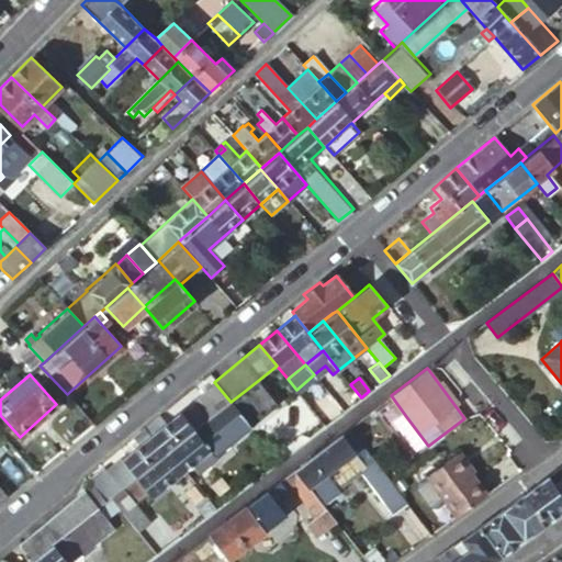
[(245,391),(263,413),(278,402),(260,379),(245,391)]
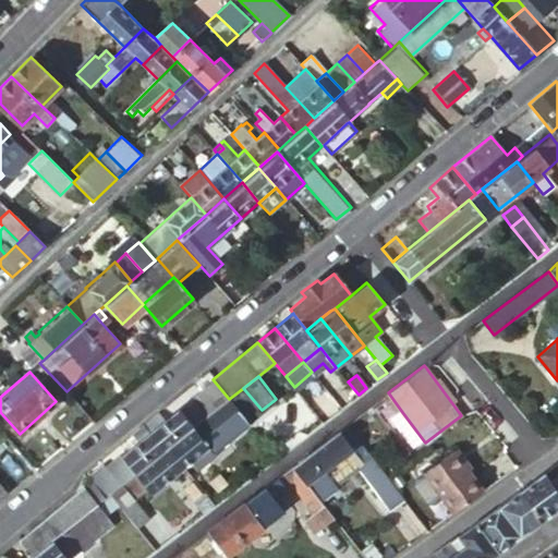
[(229,399),(213,379),(157,424),(153,427),(169,447),(229,399)]
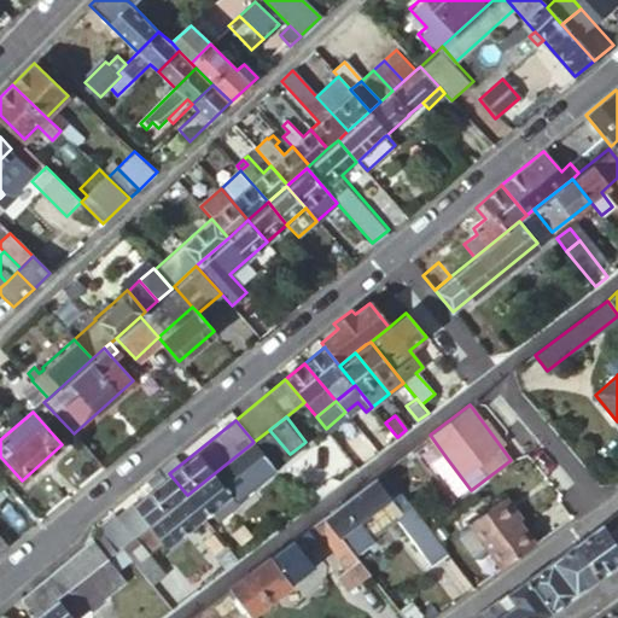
[(389,443),(397,437),(385,423),(377,429),(389,443)]
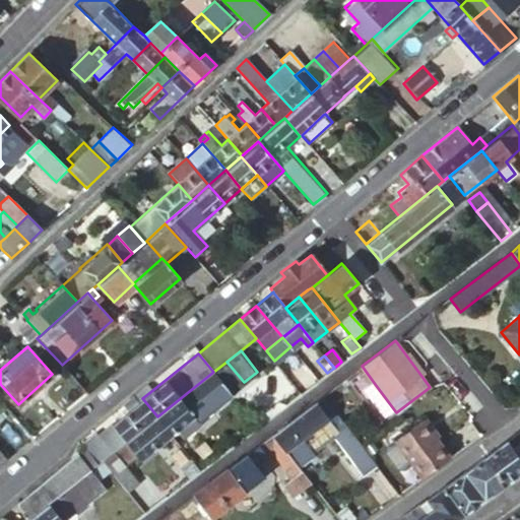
[(156,417),(170,434),(176,430),(182,437),(199,423),(197,419),(244,382),(226,362),(213,372),(157,416),(156,417)]
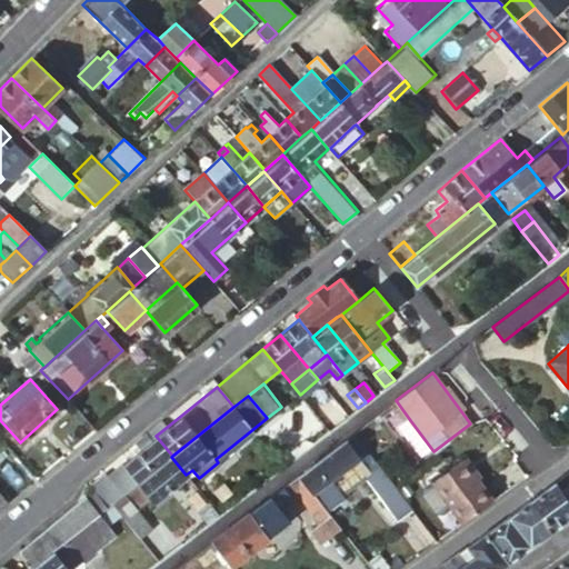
[(412,447),(423,438),(410,420),(399,429),(412,447)]
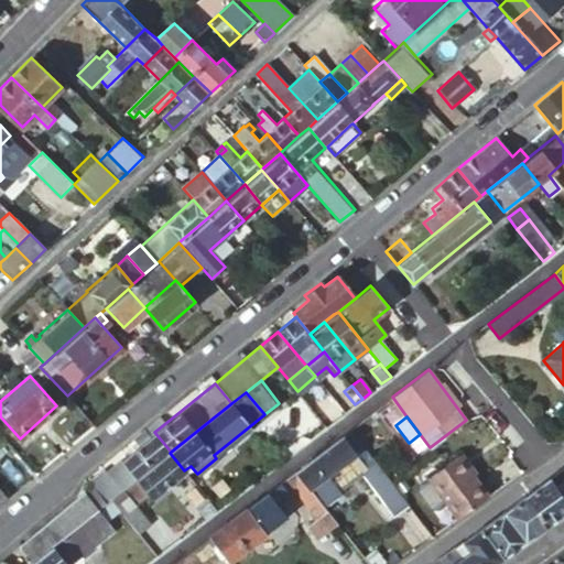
[(159,429),(153,421),(149,425),(154,432),(159,429)]
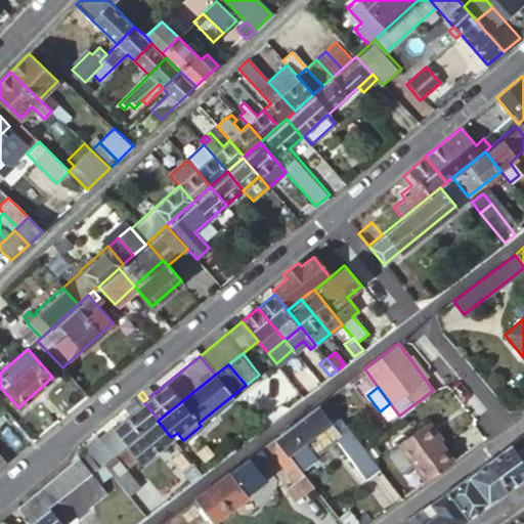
[(127,445),(158,421),(159,420),(143,401),(138,395),(134,398),(125,406),(130,412),(113,427),(98,438),(113,456),(123,448),(127,445)]
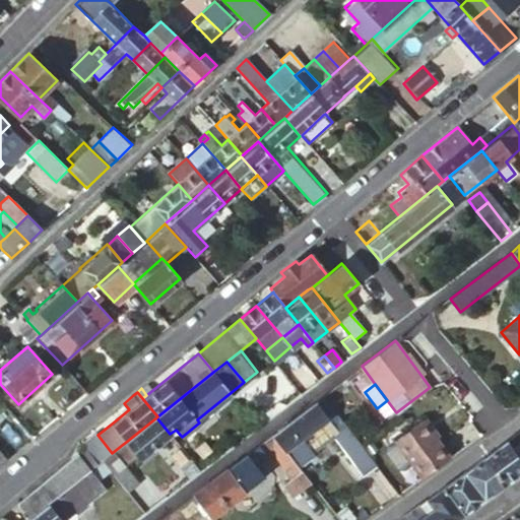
[(302,437),(335,412),(322,395),(273,433),(298,465),(314,452),(311,449),(302,437)]
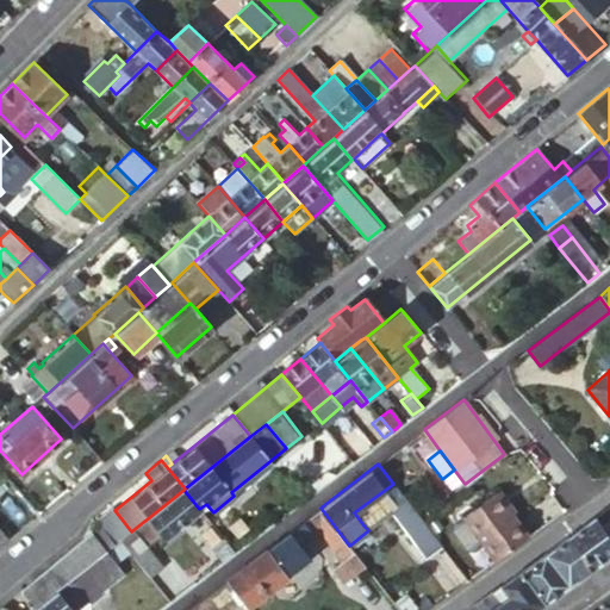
[(386,510),(404,497),(393,484),(354,512),(365,527),(386,510)]
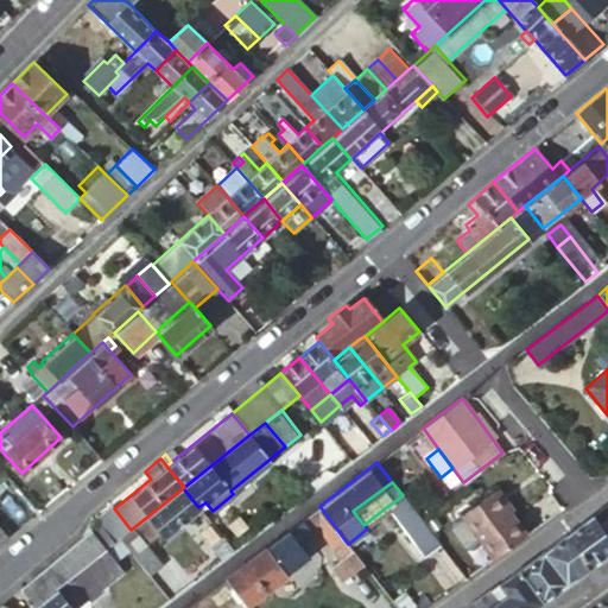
[(493,489),(508,510),(513,506),(498,485),(493,489)]
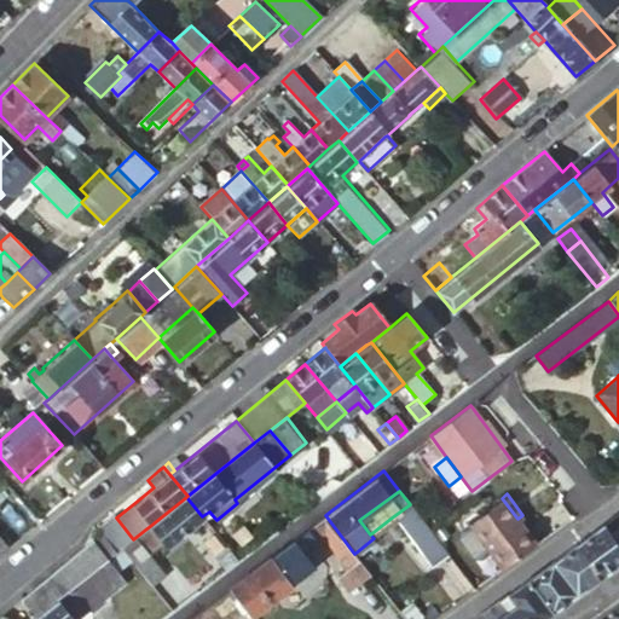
[(167,545),(202,516),(186,497),(150,526),(145,530),(133,539),(122,548),(152,584),(165,573),(148,551),(162,539),(167,545)]
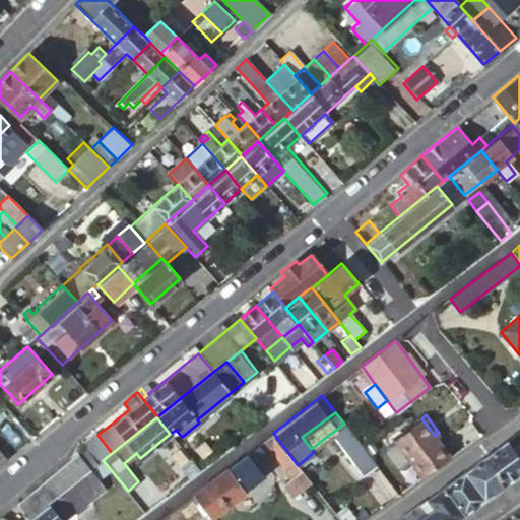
[(421,476),(450,456),(435,436),(421,418),(394,439),(421,476)]
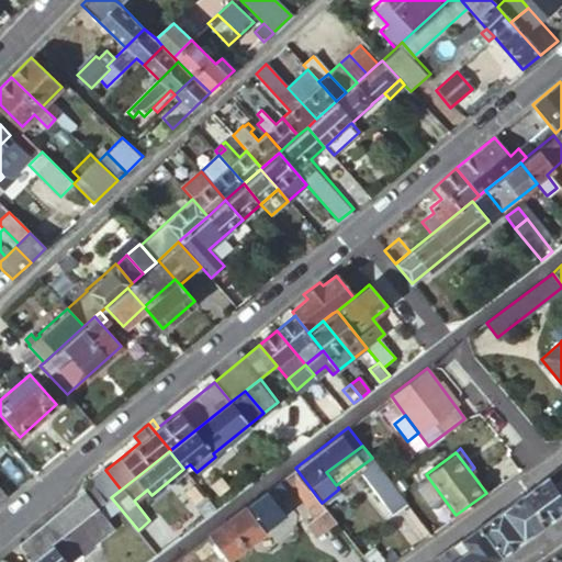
[(406,503),(389,480),(372,458),(356,470),(392,515),(406,503)]
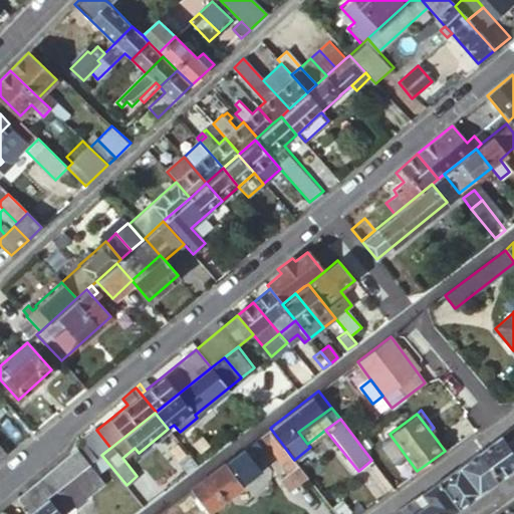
[(513,437),(513,424),(499,436),(505,444),(513,437)]
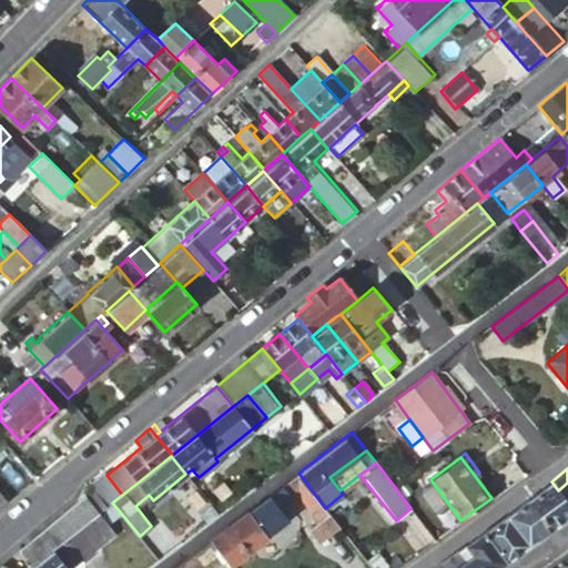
[(112,503),(122,495),(107,475),(104,473),(89,485),(89,486),(93,489),(95,492),(108,507),(112,503)]
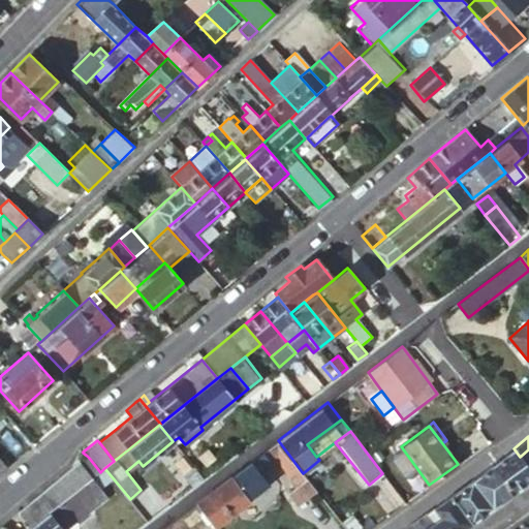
[(303,473),(278,440),(246,465),(255,477),(277,461),(297,487),(287,493),(298,505),(316,490),(303,473)]
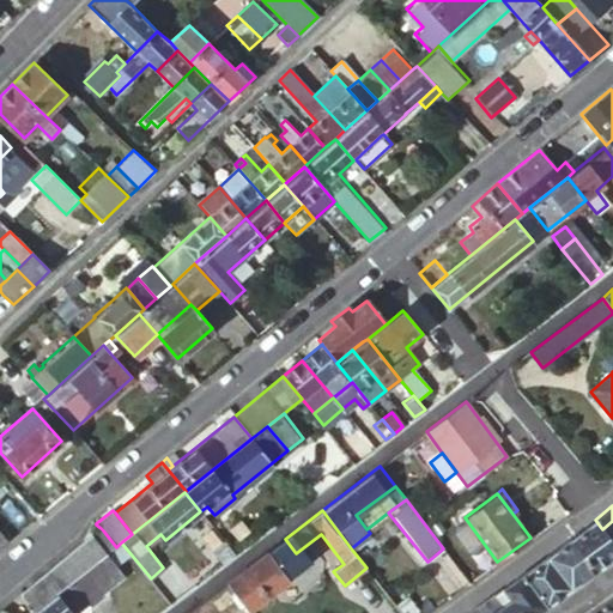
[(612,544),(602,529),(595,520),(571,536),(596,570),(612,558),(612,544)]
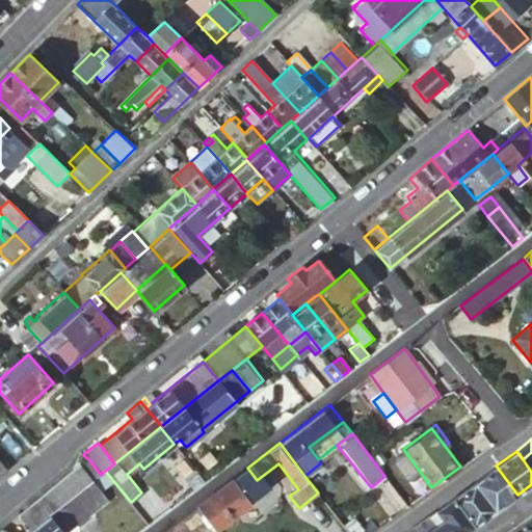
[(531,472),(531,452),(523,459),(531,472)]
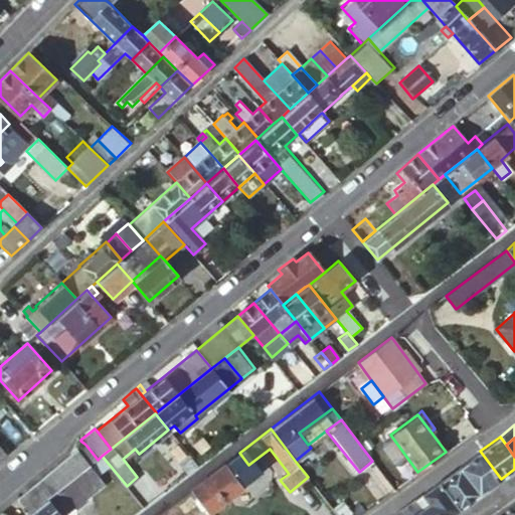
[(91,466),(95,463),(98,460),(87,446),(84,444),(76,450),(91,466)]
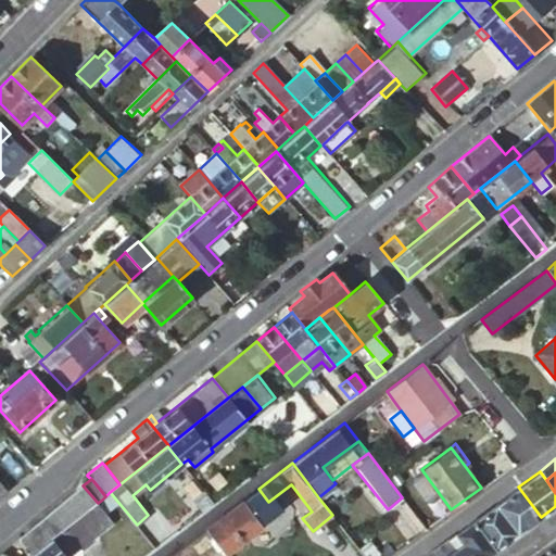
[(83,484),(74,491),(19,538),(33,555),(90,508),(98,503),(83,485),(83,484)]
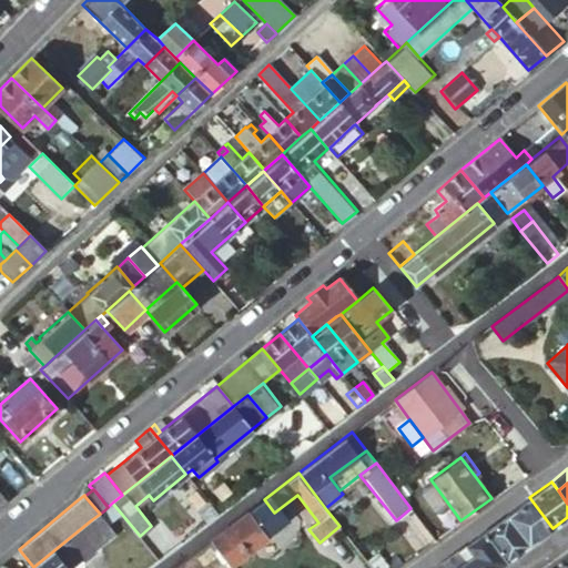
[(527,546),(553,528),(529,497),(506,515),(527,546)]
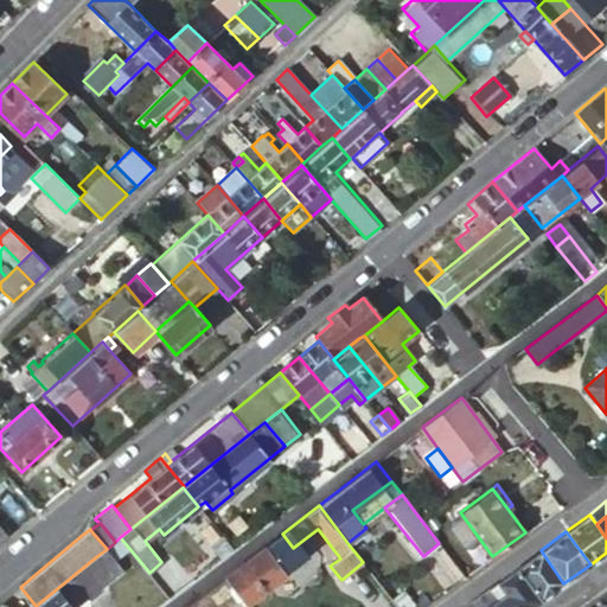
[(225,576),(246,605),(286,574),(288,577),(306,563),(293,548),(282,534),(225,576)]
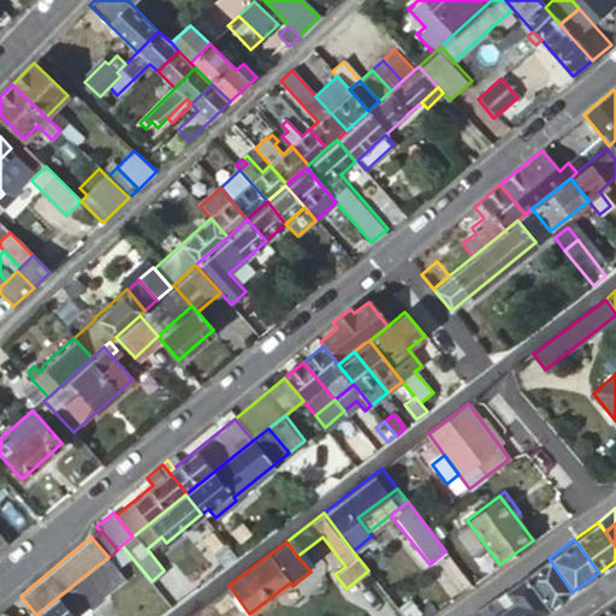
[(223,567),(236,556),(226,545),(214,556),(223,567)]
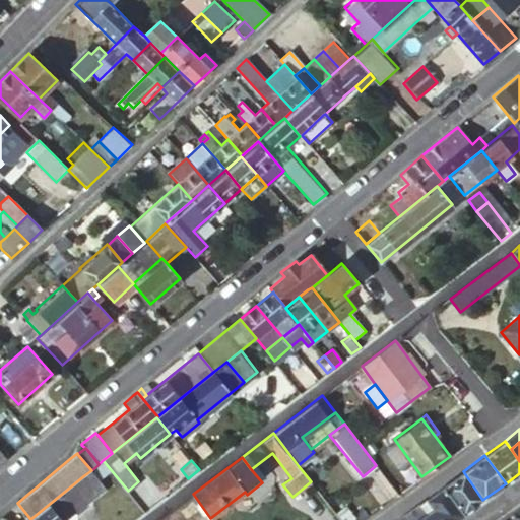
[(109,484),(95,467),(91,470),(84,475),(98,493),(109,484)]
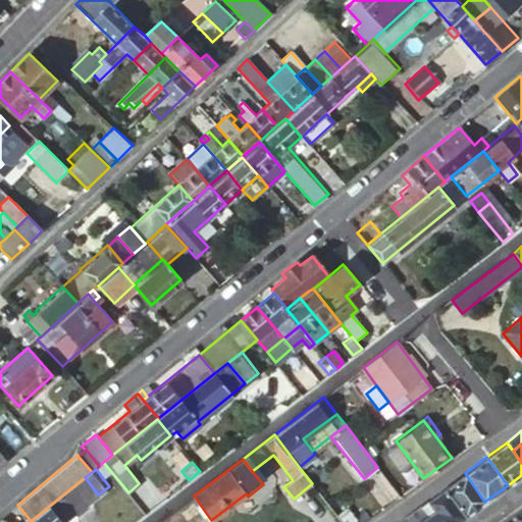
[(484,502),(465,473),(445,488),(465,516),(484,502)]
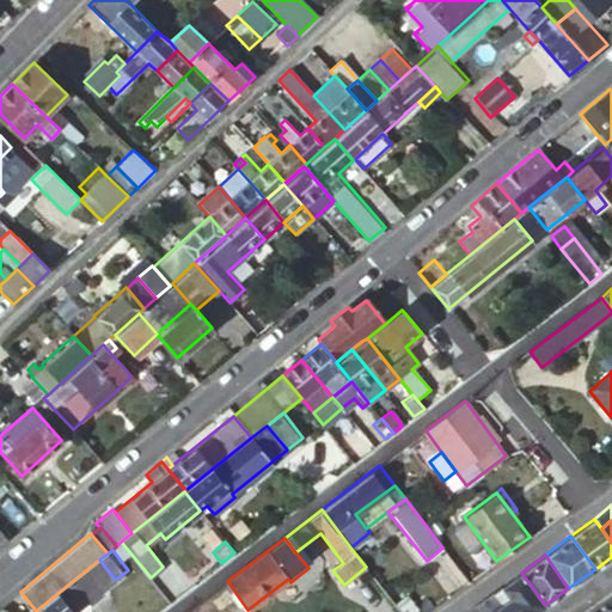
[(106,587),(115,580),(99,560),(36,611),(34,611),(77,611),(80,610),(79,610),(92,598),(95,600),(108,591),(106,587)]
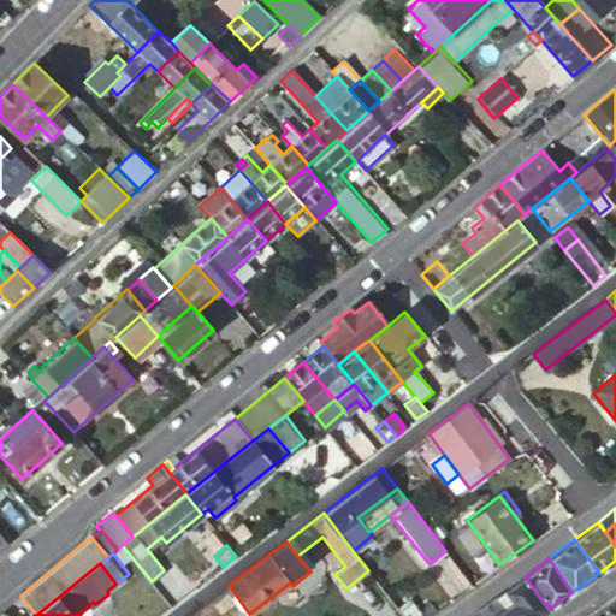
[(538,615),(549,609),(525,576),(505,591),(522,615),(538,615)]
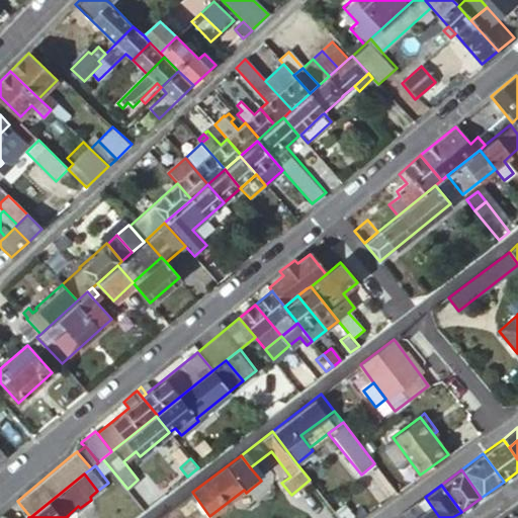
[(439,517),(425,497),(395,517),(439,517)]
